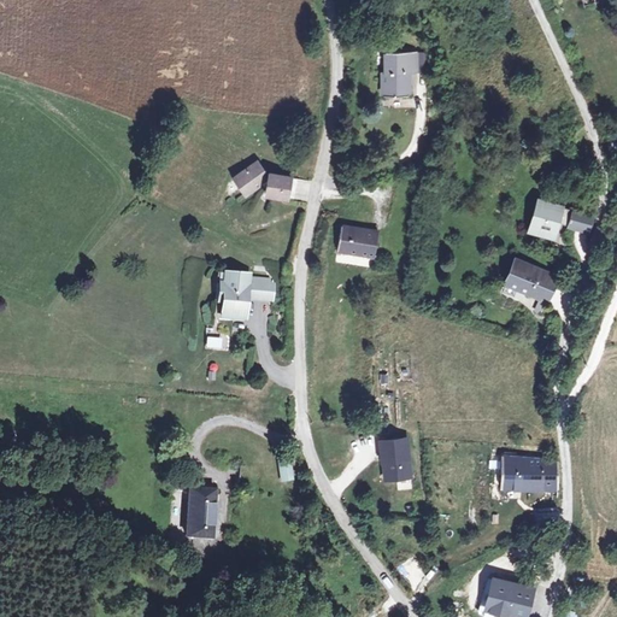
[(406,100),(407,74),(416,74),(417,52),(386,51),(385,71),(382,70),(381,100),(406,100)]
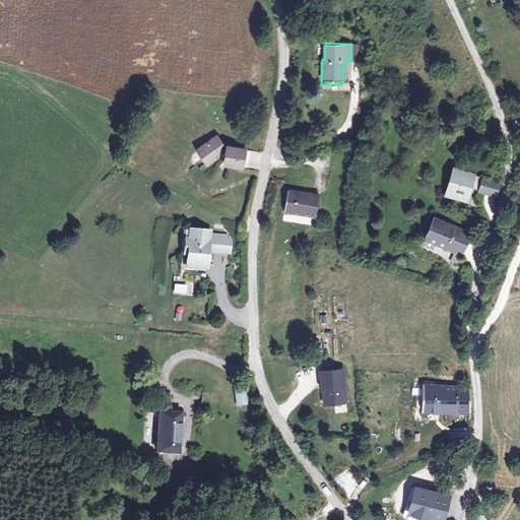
[(242,167),(246,149),(229,144),(228,149),(222,147),(222,142),(216,136),(197,150),(206,165),(220,155),(230,165),(242,167)]
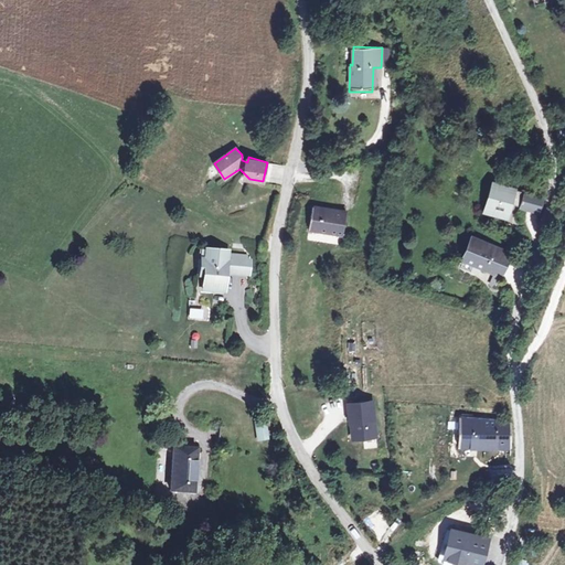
[(531,191),(499,181),(490,206),(507,211),(505,214),(516,219),(521,203),(525,205),(531,191)]
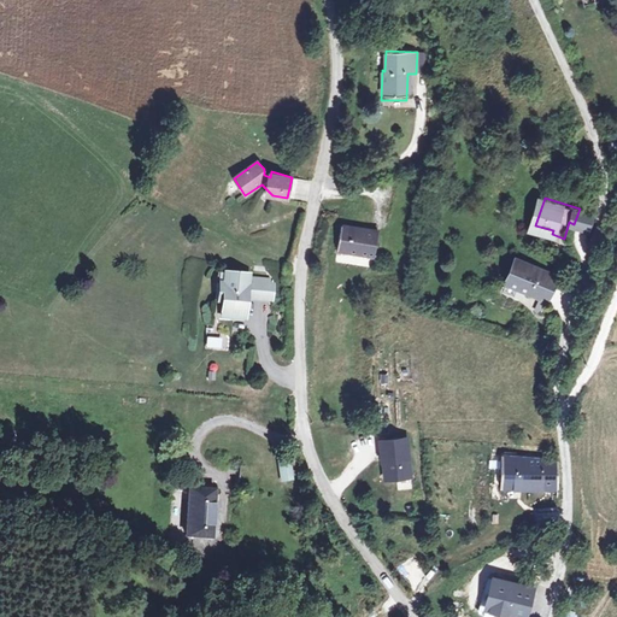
[(595,215),(580,209),(574,224),(591,229),(595,215)]
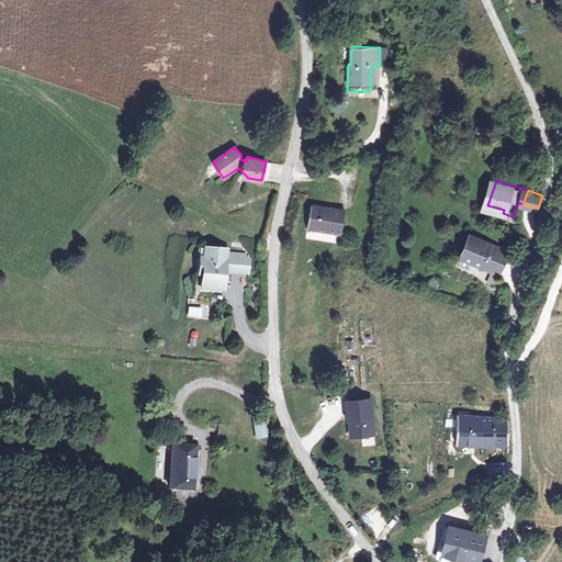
[(349,212),(314,205),(310,227),(345,234),(349,212)]
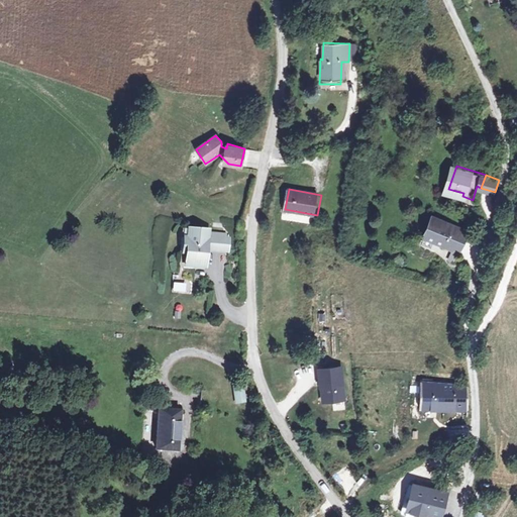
[(470,227),(436,210),(427,229),(459,246),(470,227)]
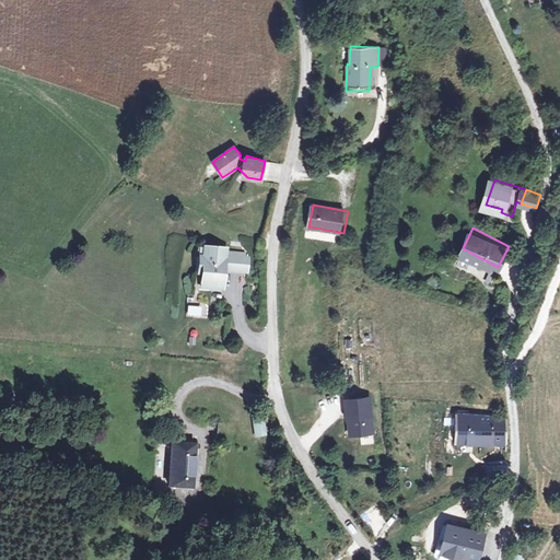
[(230,251),(208,248),(205,289),(225,290),(228,271),(245,272),(247,256),(229,255),(230,251)]
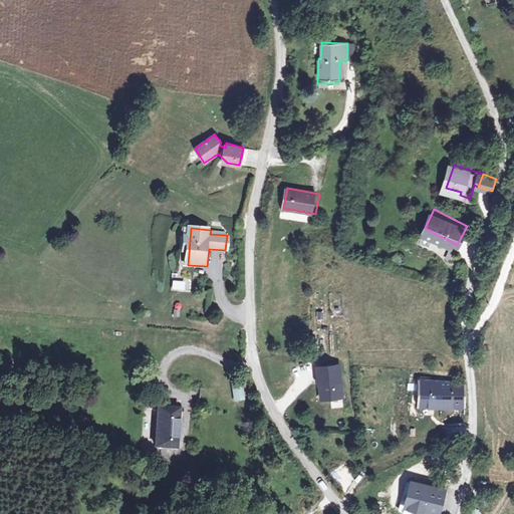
[(171,293),(191,293),(192,282),(172,282),(171,293)]
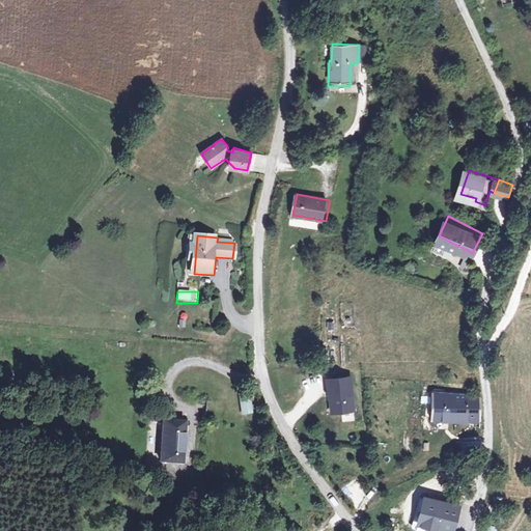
[(336,334),(337,323),(329,323),(328,334),(336,334)]
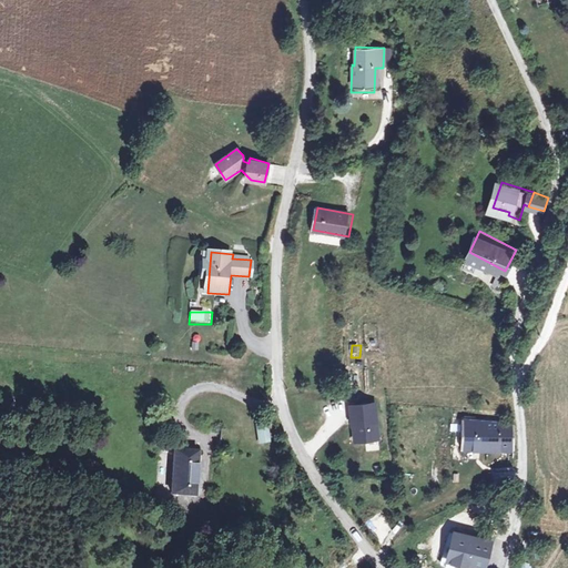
[(375,401),(351,404),(353,422),(354,422),(356,438),(379,436),(375,401)]
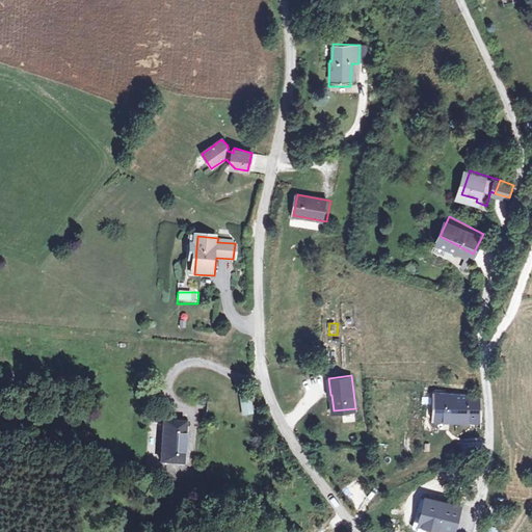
[(479,395),(433,393),(432,419),(479,420),(479,395)]
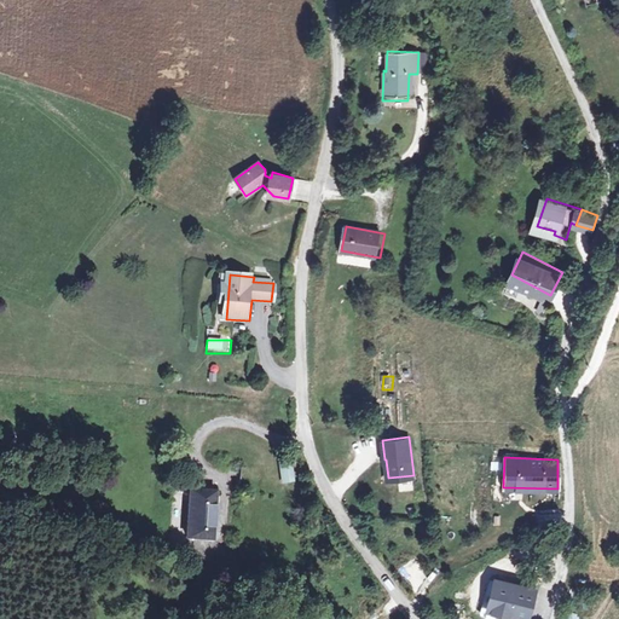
[(291,460),(281,460),(281,476),(290,478),(291,460)]
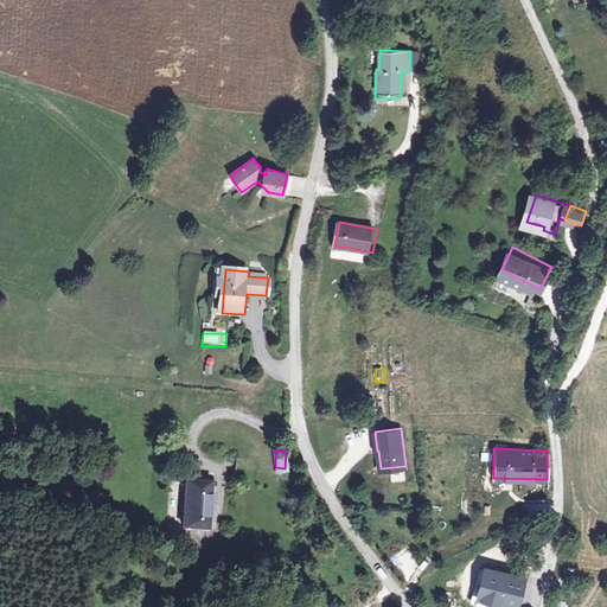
[(212,535),(221,499),(223,489),(197,483),(195,491),(187,529),(212,535)]
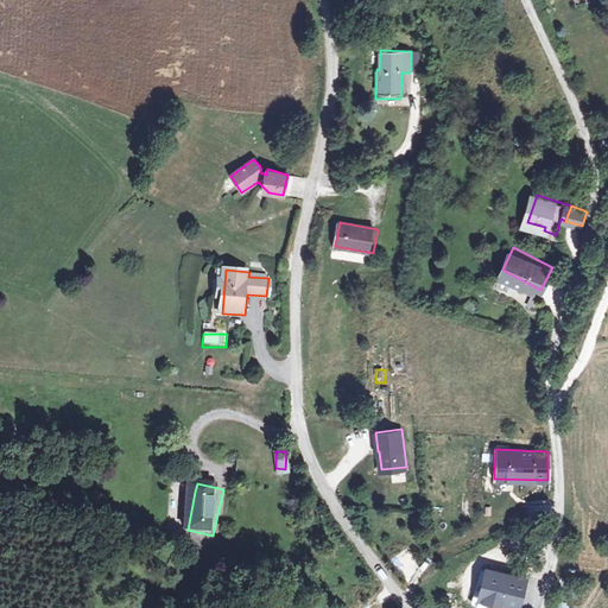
[(518,607),(525,580),(487,571),(480,600),(514,607),(518,607)]
